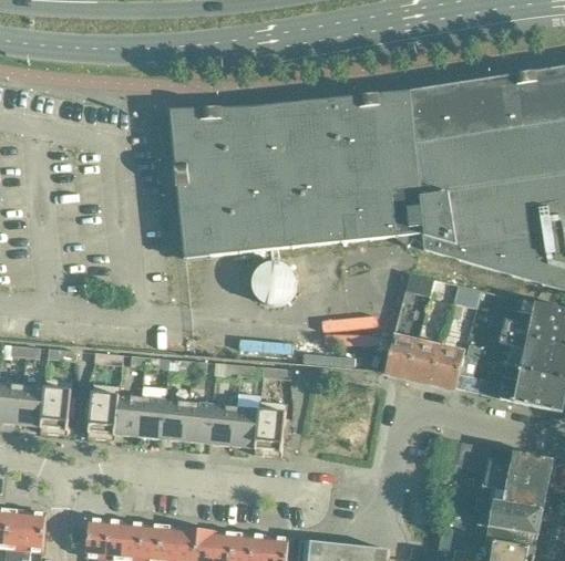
[(564,64),(550,66),(408,90),(253,105),(170,107),(184,257),(422,231),(423,247),(564,288),(564,64)]
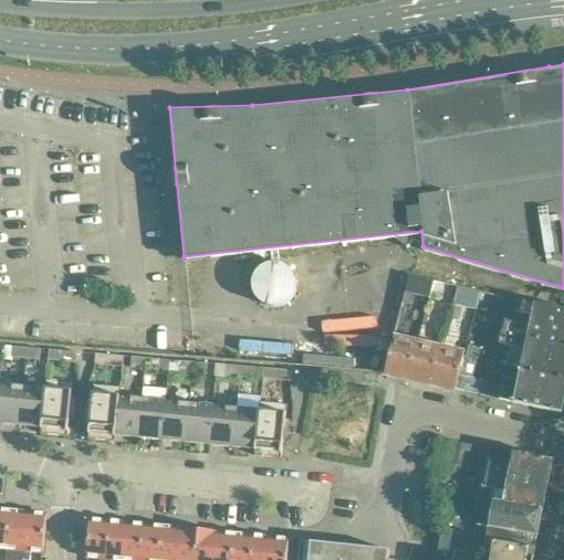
[(427,292),(431,276),(408,271),(404,286),(400,298),(410,300),(414,288),(427,292)]
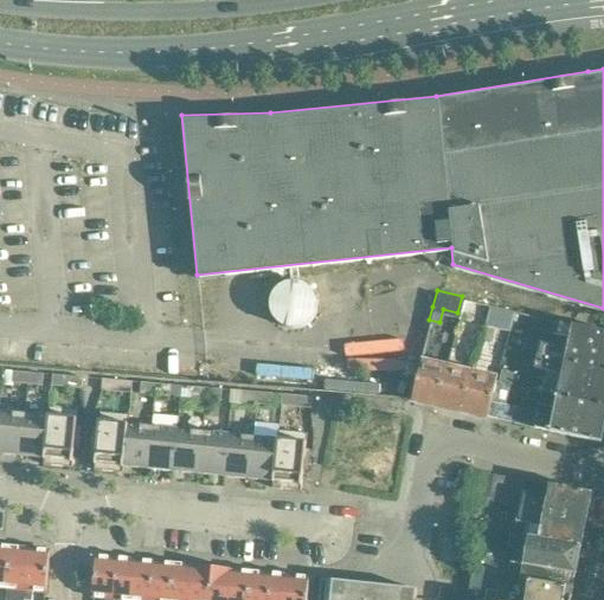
[(508,326),(513,308),(488,302),(483,320),(508,326)]
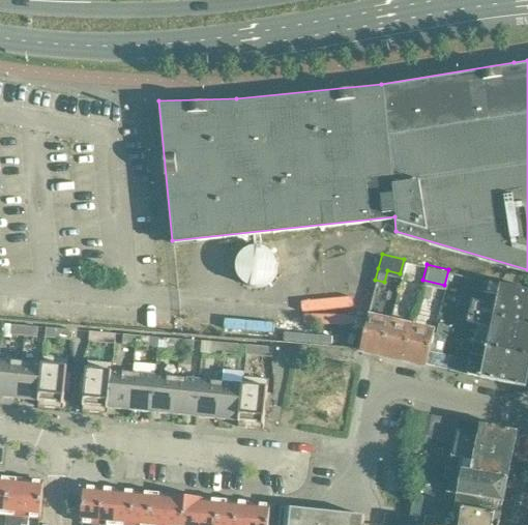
[(527,319),(527,287),(488,278),(485,288),(497,290),(493,307),(481,304),(482,298),(471,295),(468,307),(527,319)]
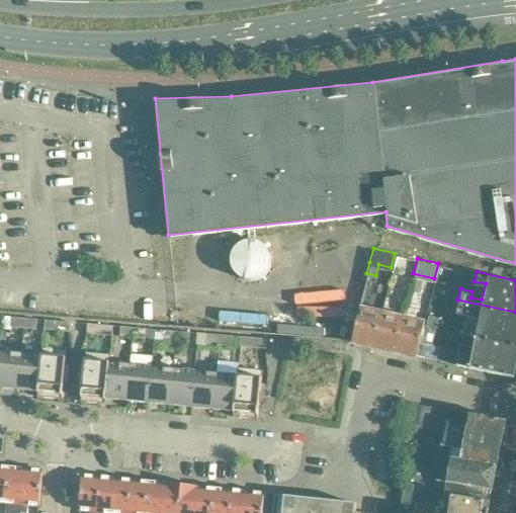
[(515,343),(515,312),(457,300),(455,310),(473,314),(474,308),(481,309),(477,325),(464,322),(462,332),(515,343)]
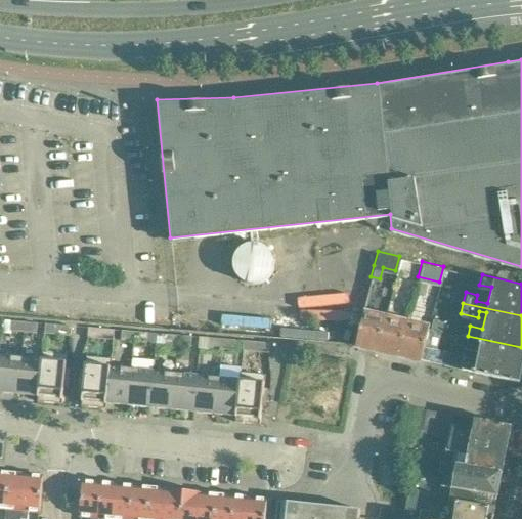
[(376,346),(385,310),(363,305),(354,341),(376,346)]
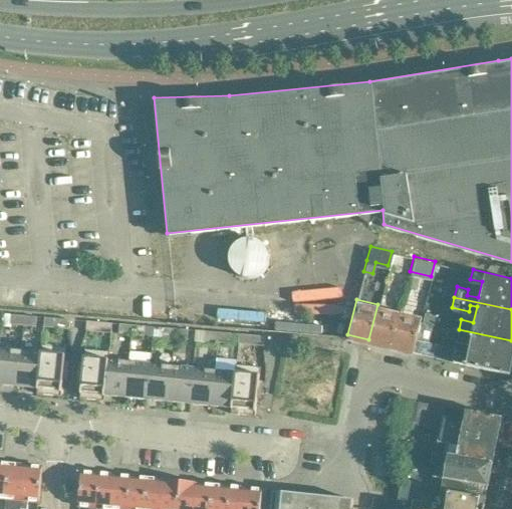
[(391,345),(399,309),(377,304),(368,339),(391,345)]
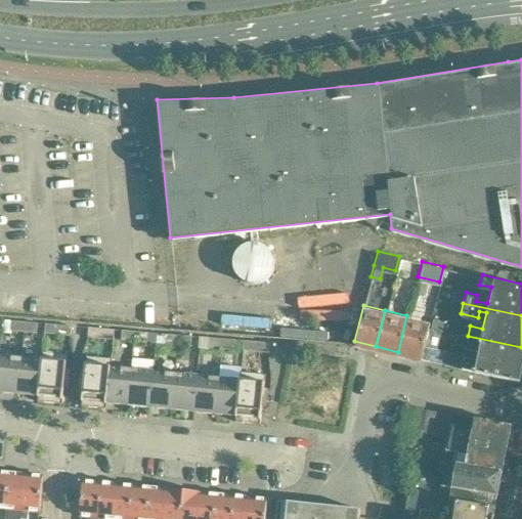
[(421,355),(427,328),(428,320),(406,315),(398,352),(420,357),(421,355)]
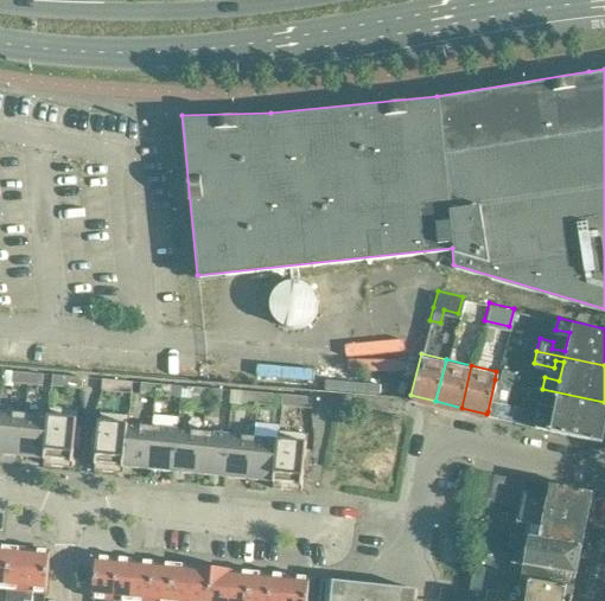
[(26,379),(26,369),(12,368),(11,378),(26,379)]
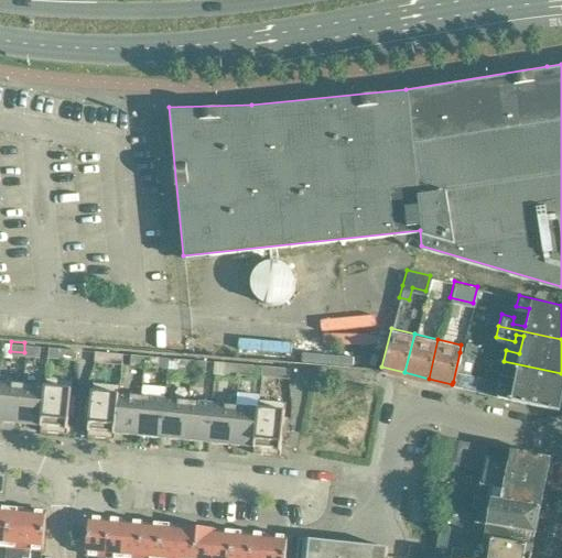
[(38,353),(39,343),(24,342),(24,352),(38,353)]
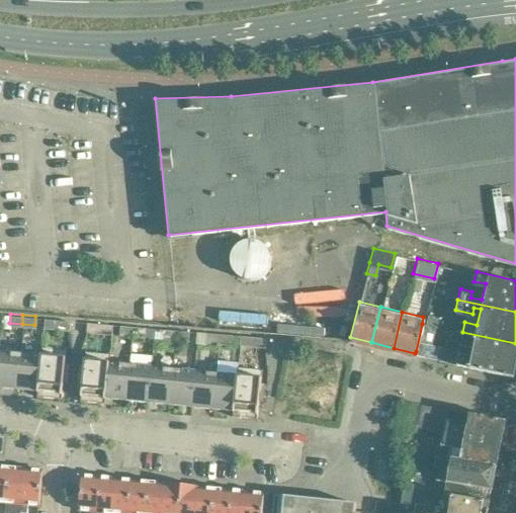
[(55,327),(56,318),(44,317),(43,326),(55,327)]
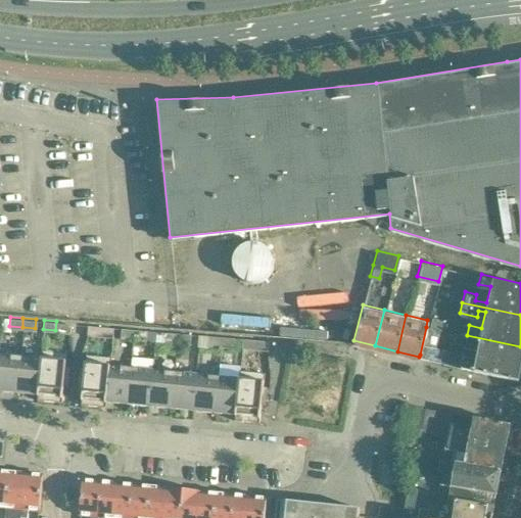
[(68,331),(69,322),(56,321),(55,330),(68,331)]
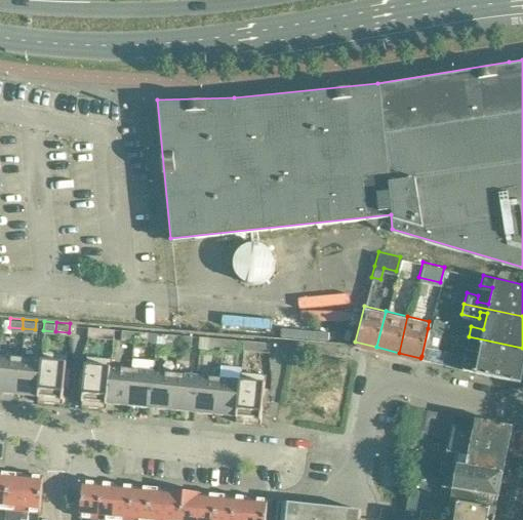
[(98,335),(99,325),(87,324),(86,334),(98,335)]
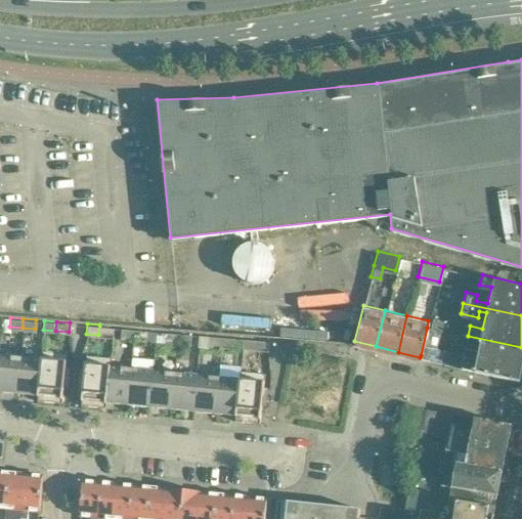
[(112,336),(113,326),(99,325),(98,335),(112,336)]
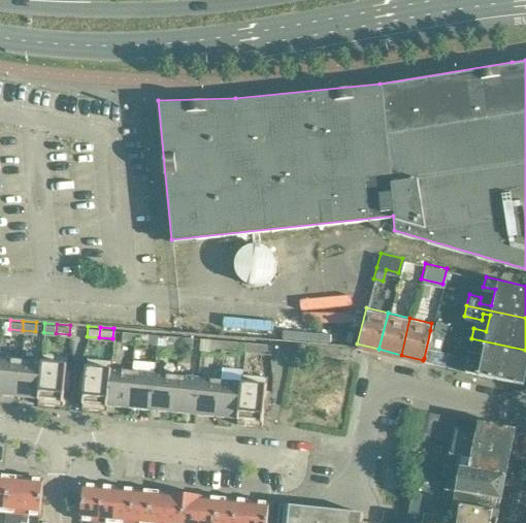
[(133,340),(134,330),(121,329),(121,339),(133,340)]
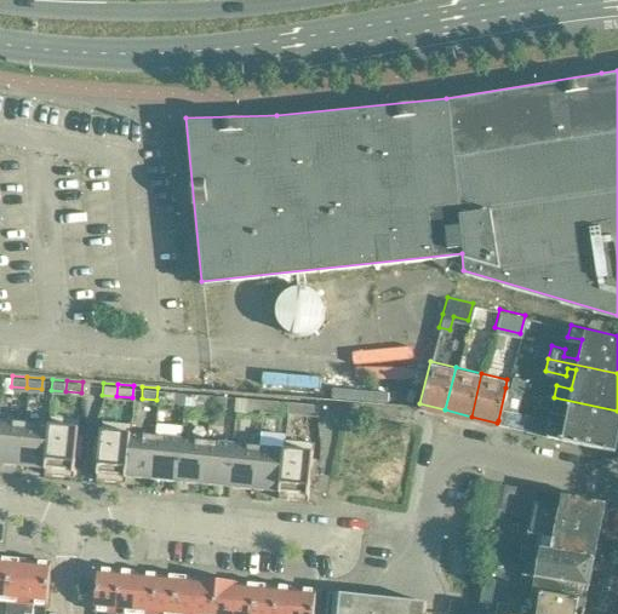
[(172,401),(173,389),(158,388),(156,400),(172,401)]
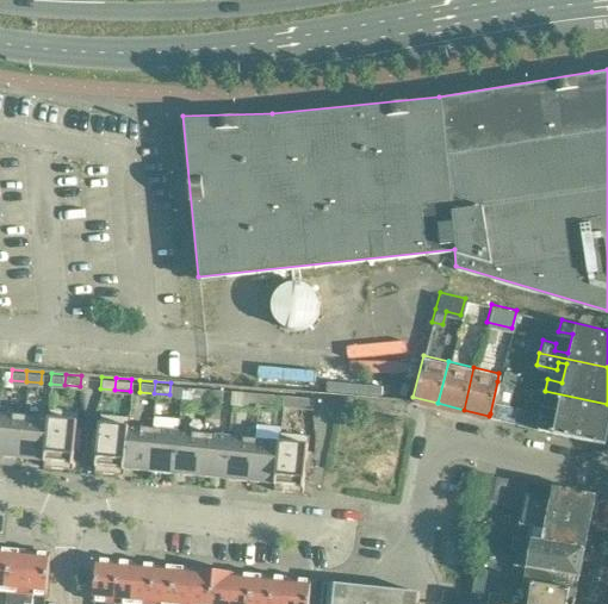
[(503,416),(512,385),(497,381),(490,413),(503,416)]
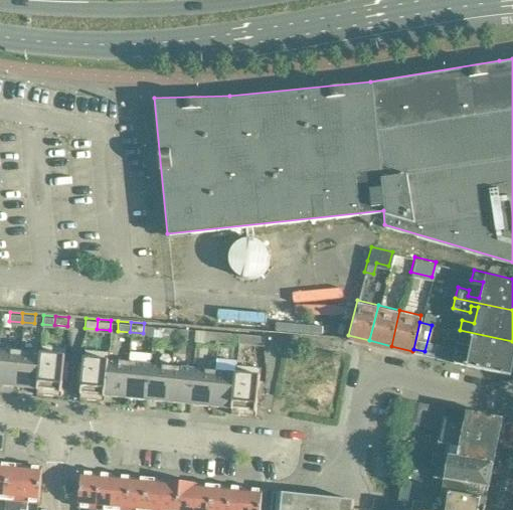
[(173,335),(174,326),(161,325),(160,334),(173,335)]
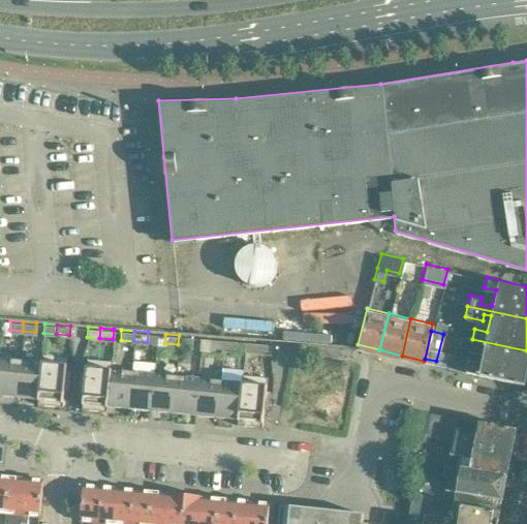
[(190,345),(191,336),(179,335),(178,344),(190,345)]
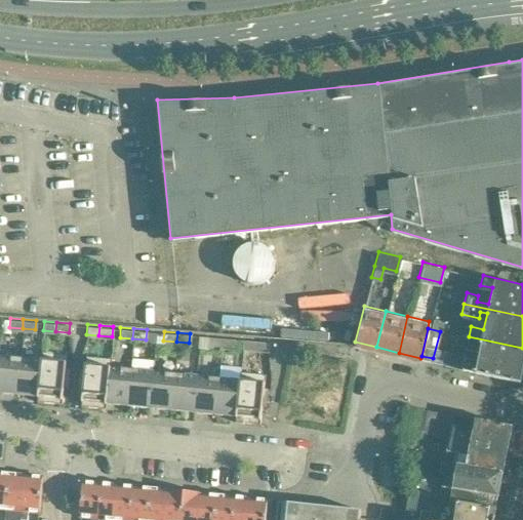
[(220,346),(222,335),(208,334),(207,345),(220,346)]
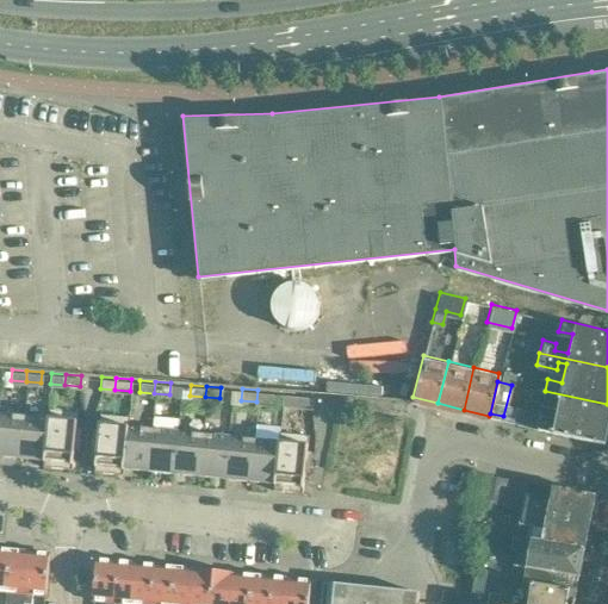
[(272,403),(272,391),(258,390),(256,402),(272,403)]
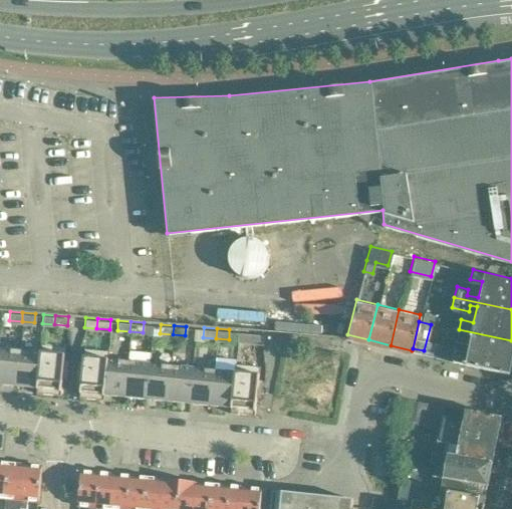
[(508,372),(511,355),(511,340),(459,329),(456,338),(469,341),(467,350),(454,348),(455,345),(436,341),(433,354),(508,372)]
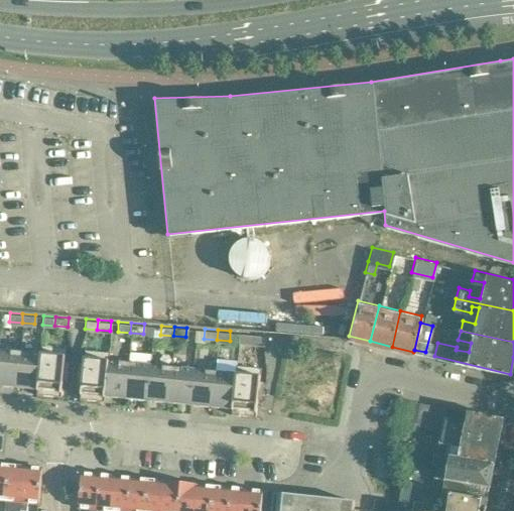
[(250,343),(251,333),(239,332),(238,342),(250,343)]
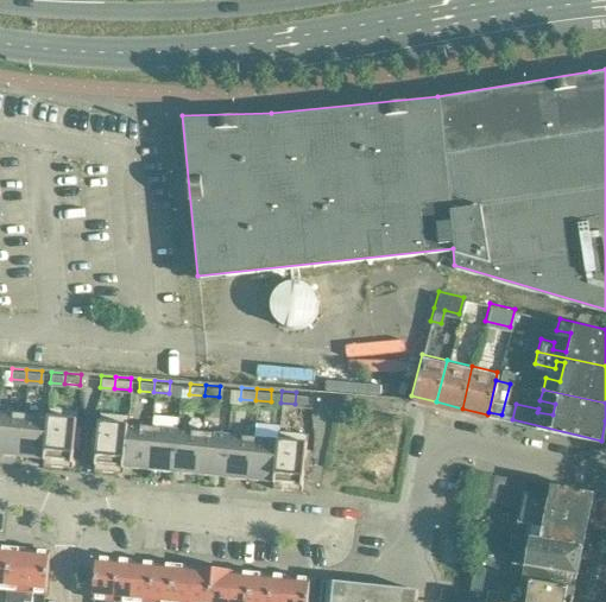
[(310,405),(311,393),(296,392),(295,404),(310,405)]
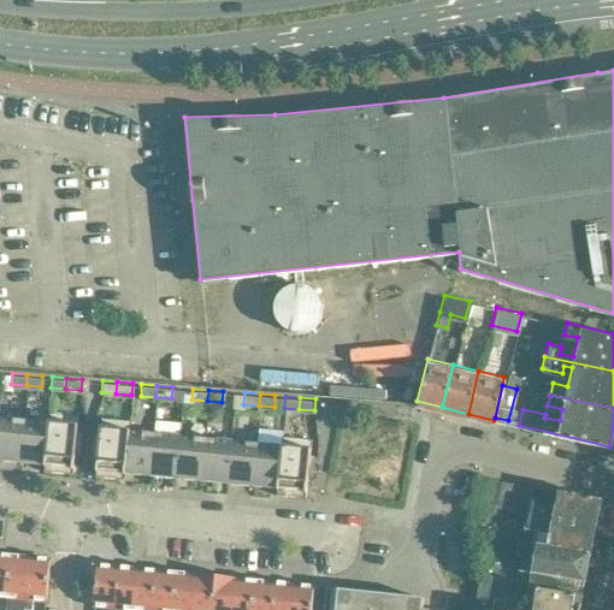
[(71,471),(76,430),(77,412),(48,409),(47,418),(43,461),(42,467),(71,471)]
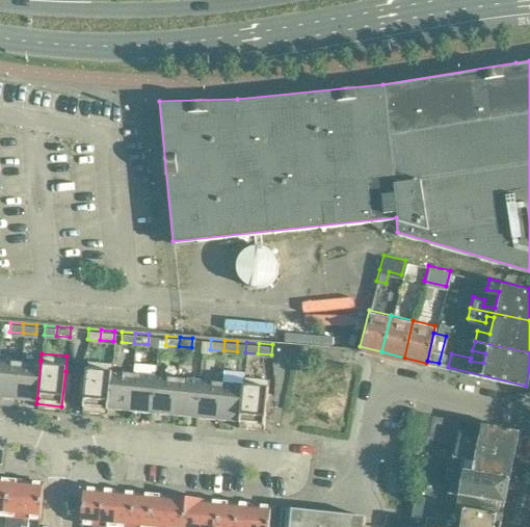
[(0,394),(15,396),(19,359),(0,357),(0,394)]
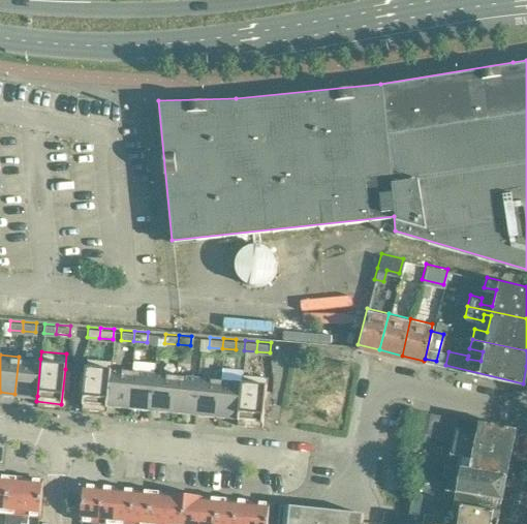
[(105,408),(106,403),(110,366),(111,359),(86,356),(81,406),(105,408)]
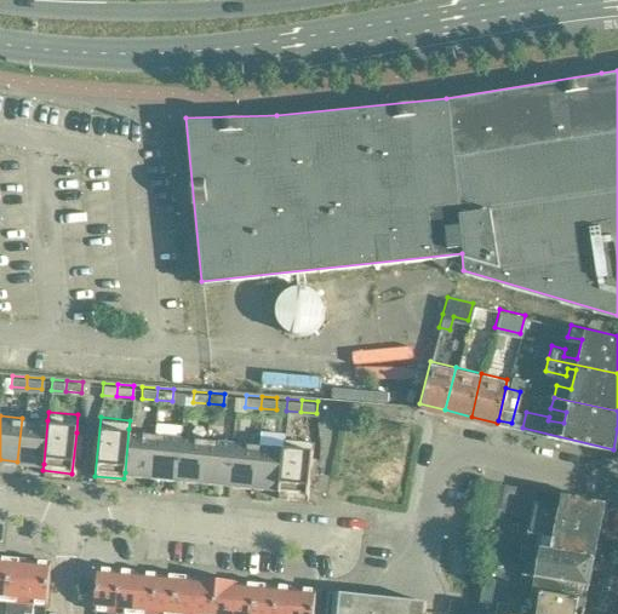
[(44,464),(47,420),(22,418),(17,462),(44,464)]
